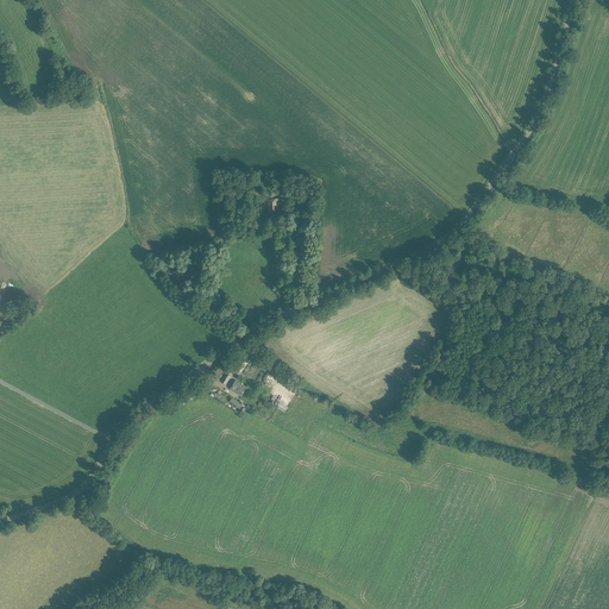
[(256,186),(261,198),(268,194),(263,183),(256,186)]
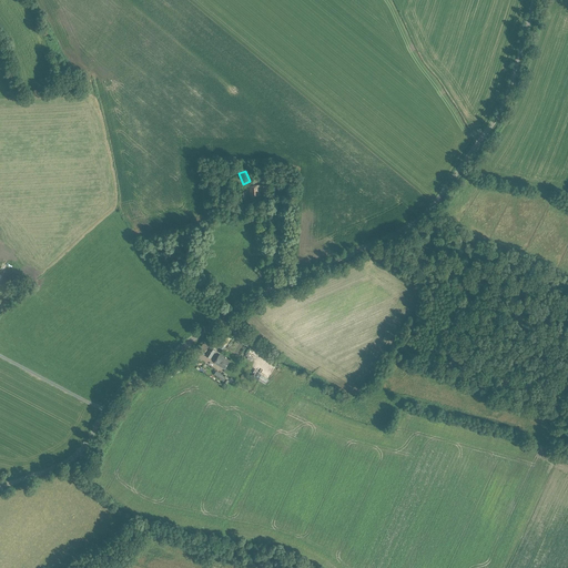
[(261,196),(260,185),(250,186),(251,198),(261,196)]
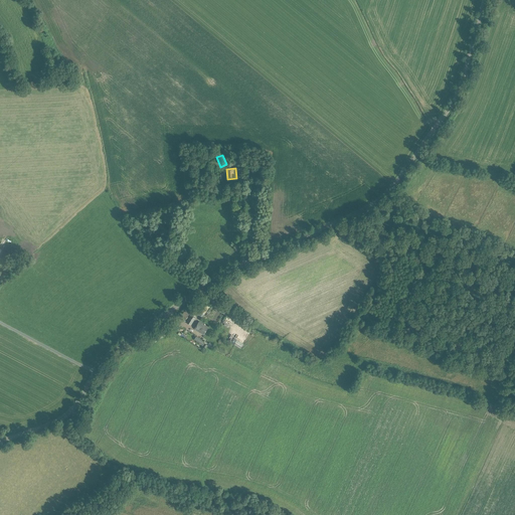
[(196,318),(191,315),(186,323),(191,326),(196,318)]
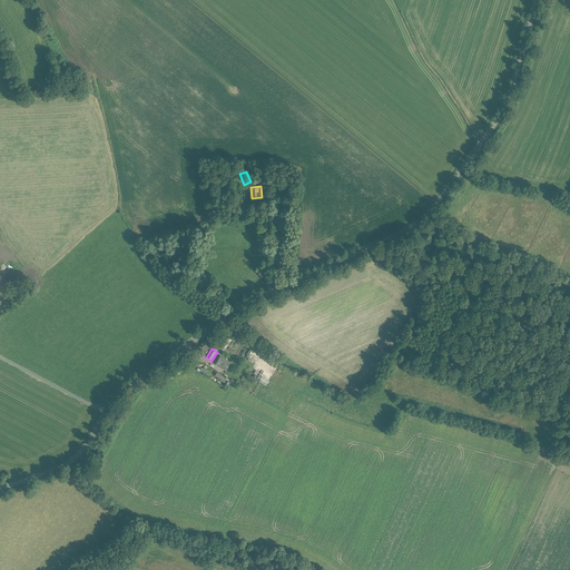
[(216,364),(226,371),(231,363),(220,356),(216,364)]
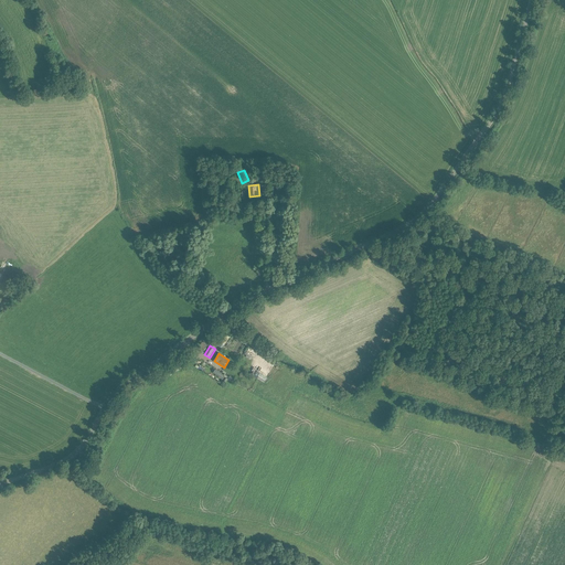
[(167,371),(170,376),(181,369),(178,364),(167,371)]
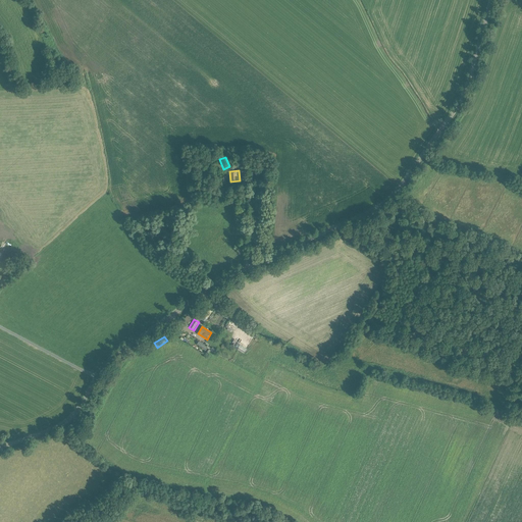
[(208,347),(199,341),(197,344),(205,350),(208,347)]
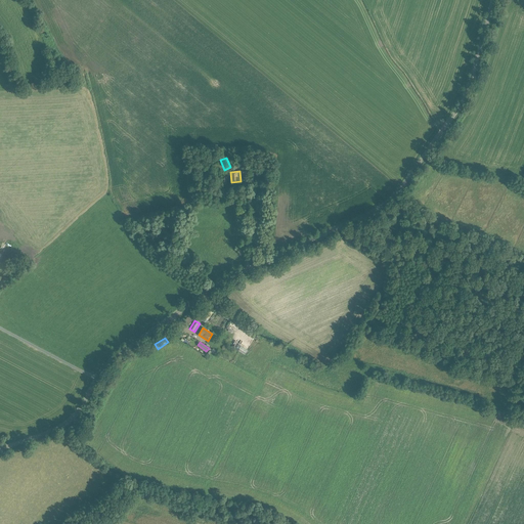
[(248,351),(241,346),(237,350),(245,355),(248,351)]
